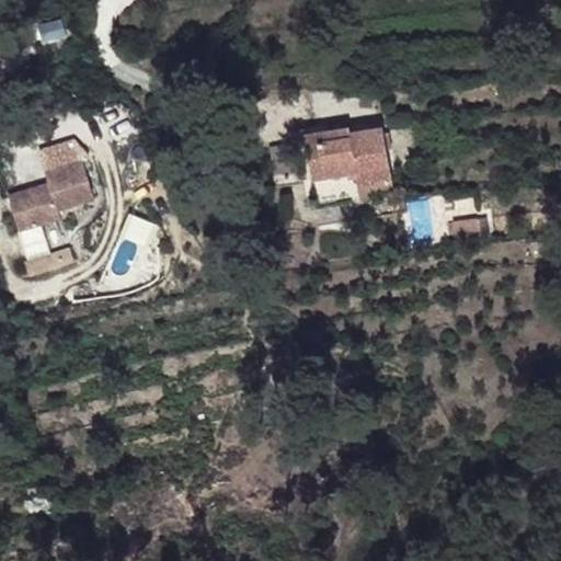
[(392,180),(382,126),(351,132),(350,127),(305,134),(313,180),(355,173),(358,186),(392,180)]
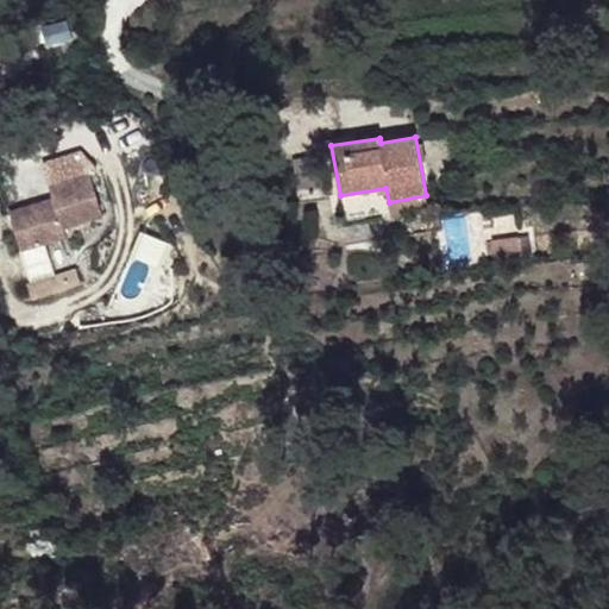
[(83,176),(79,158),(51,165),(57,183),(83,176)]
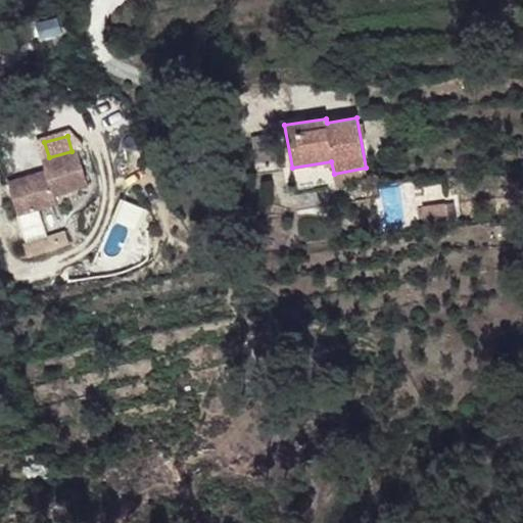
[(89,186),(78,149),(49,157),(43,159),(46,171),(7,182),(17,216),(57,203),(55,196),(89,186)]
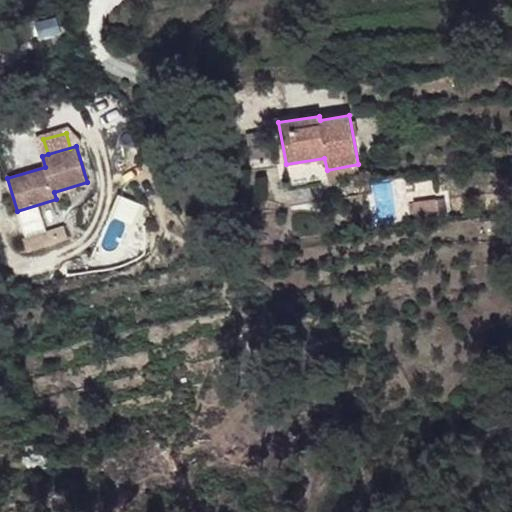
[(360,176),(358,164),(327,170),(329,184),(355,180),(355,178),(360,176)]
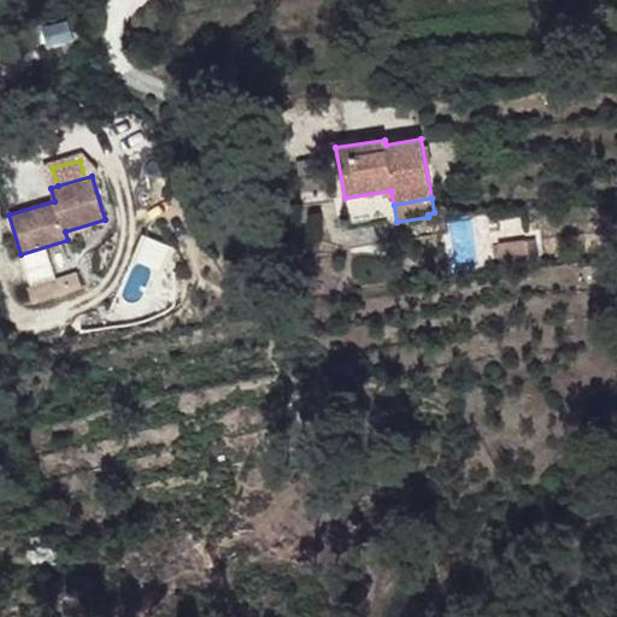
[(540,263),(536,239),(527,240),(529,264),(540,263)]
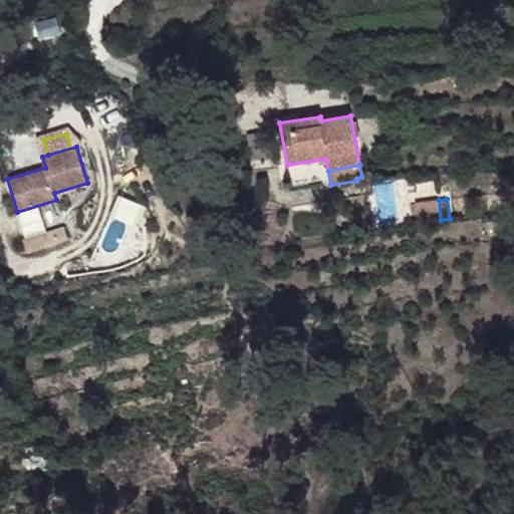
[(441,220),(439,200),(416,204),(418,223),(441,220)]
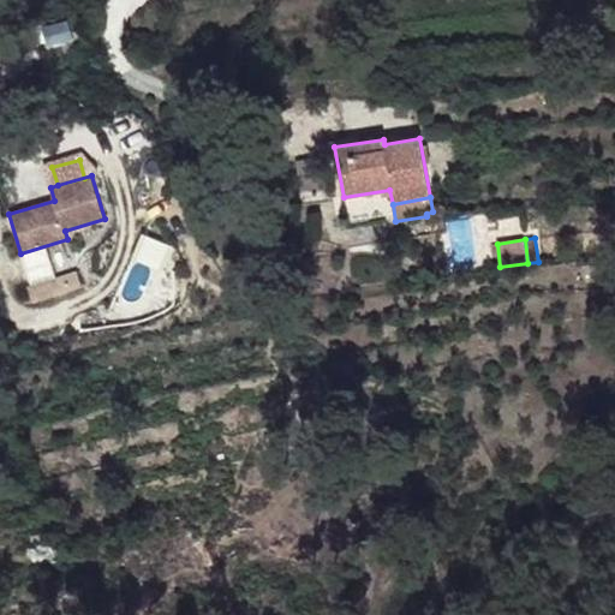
[(55,297),(51,280),(27,287),(33,303),(55,297)]
